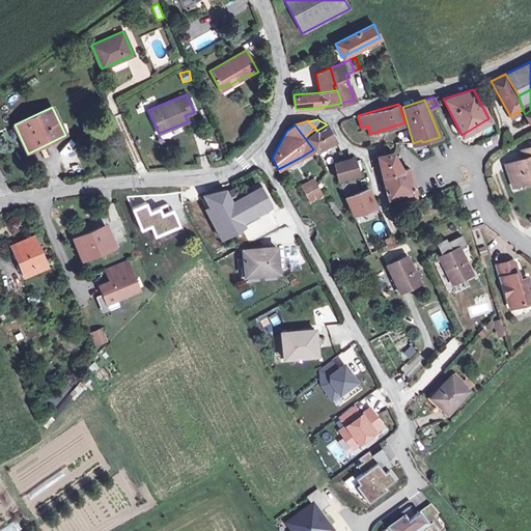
[(315,129),(304,137),(313,149),(334,138),(327,124),(316,131),(315,129)]
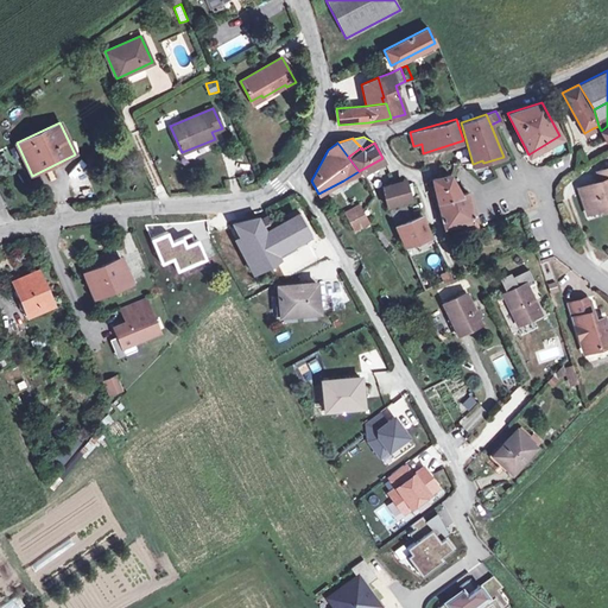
[(594,182),(578,187),(586,208),(595,204),(596,209),(607,204),(607,166),(597,170),(601,182),(594,184),(594,182)]
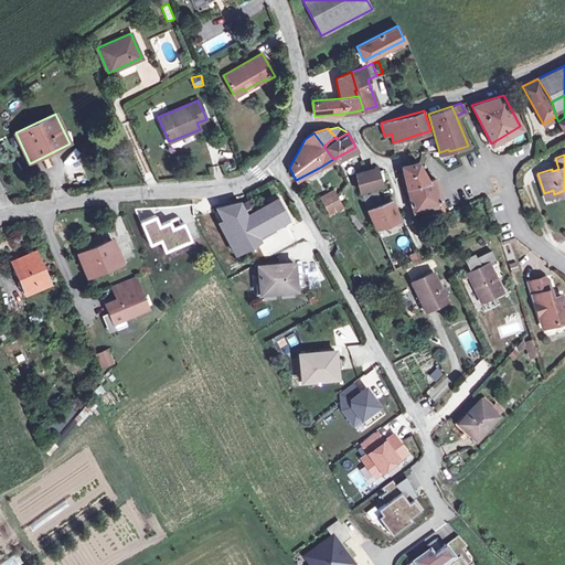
[(402,166),(406,187),(429,180),(428,179),(427,178),(418,161),(402,166)]
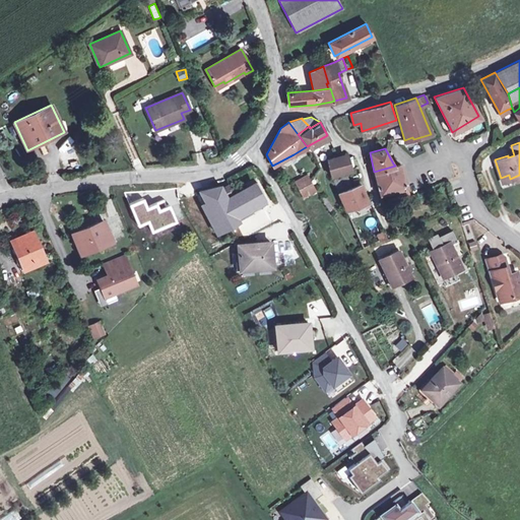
[(331,176),(349,169),(347,160),(345,155),(327,160),(331,176)]
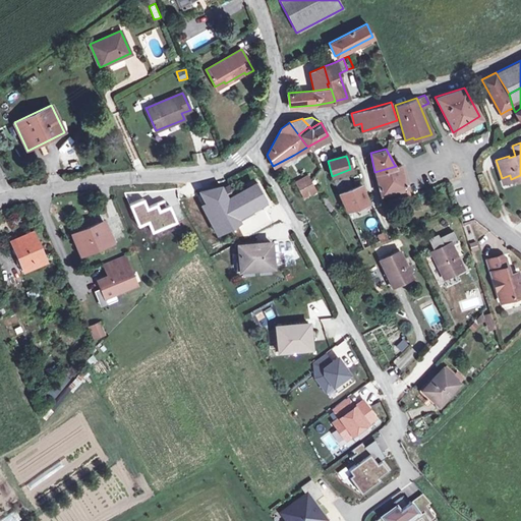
[(354,159),(348,161),(350,169),(357,167),(354,159)]
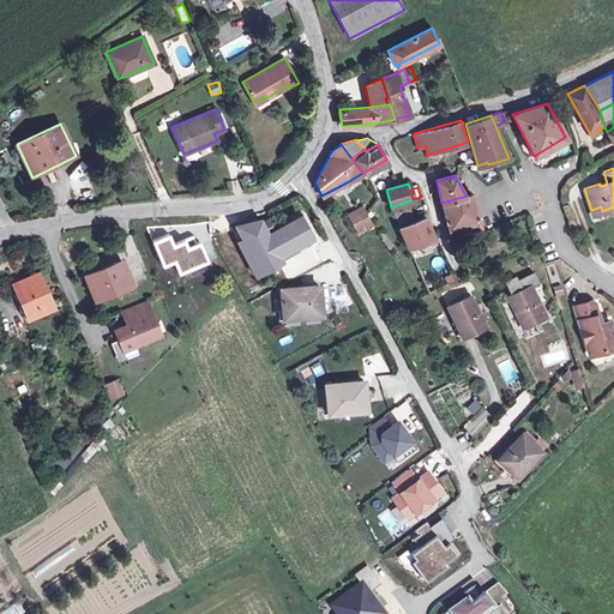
[(467,196),(441,203),(449,229),(473,223),(476,235),(483,232),(480,221),(473,193),(465,194),(467,196)]
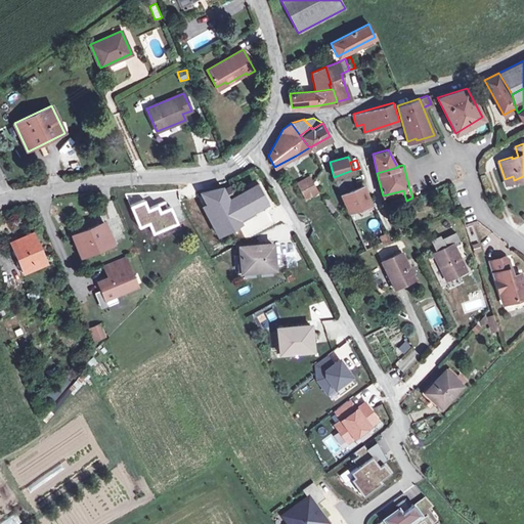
[(297,181),(300,186),(312,180),(309,175),(297,181)]
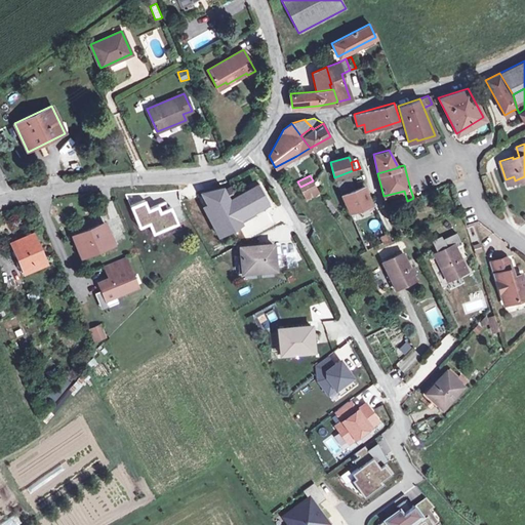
[(353,188),(349,175),(335,180),(340,193),(353,188)]
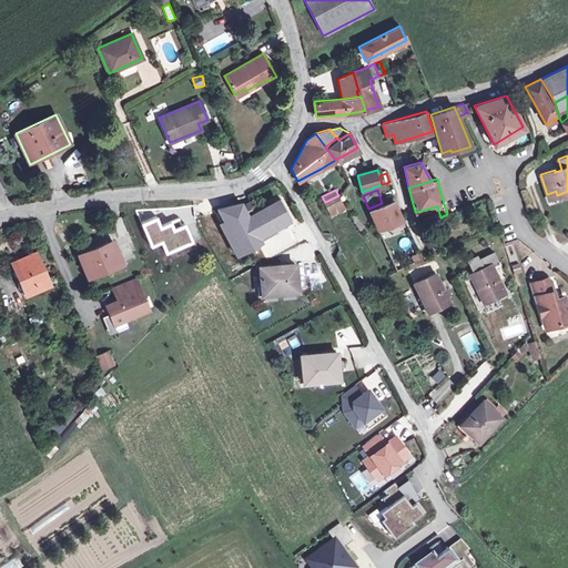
[(275,201),(272,193),(266,195),(270,203),(275,201)]
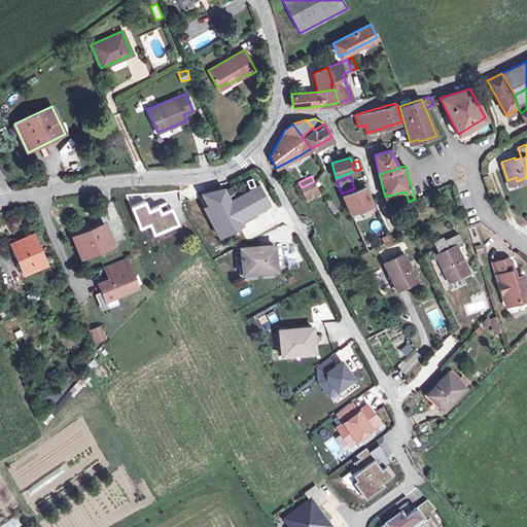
[(320,192),(314,181),(302,187),(308,200),(320,192)]
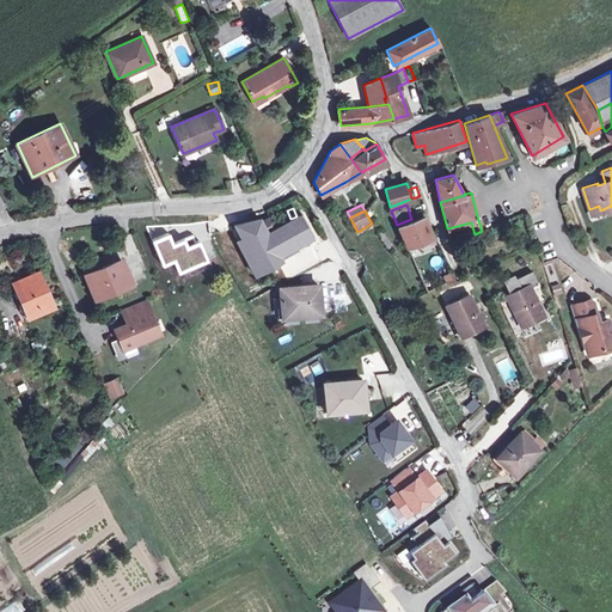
[(270,215),(261,221),(267,232),(276,226),(270,215)]
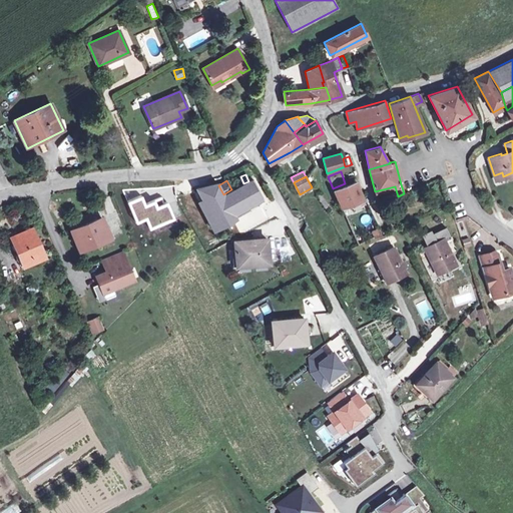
[(362,198),(355,181),(333,190),(341,206),(362,198)]
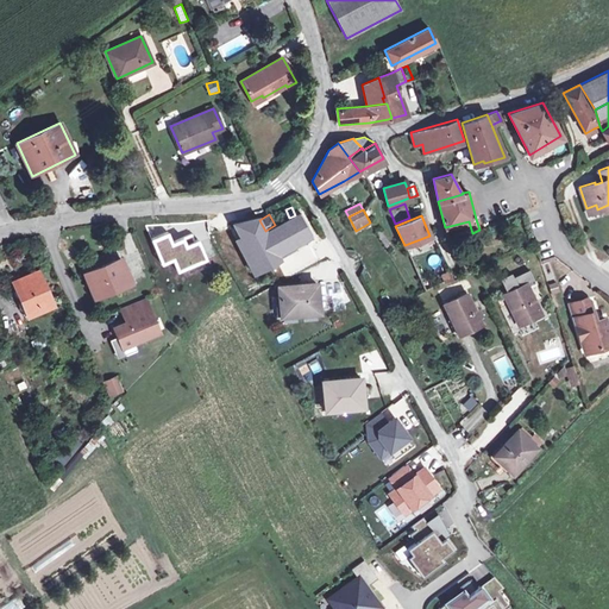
[(265,231),(259,220),(257,217),(232,223),(253,262),(275,250),(265,232),(265,231)]
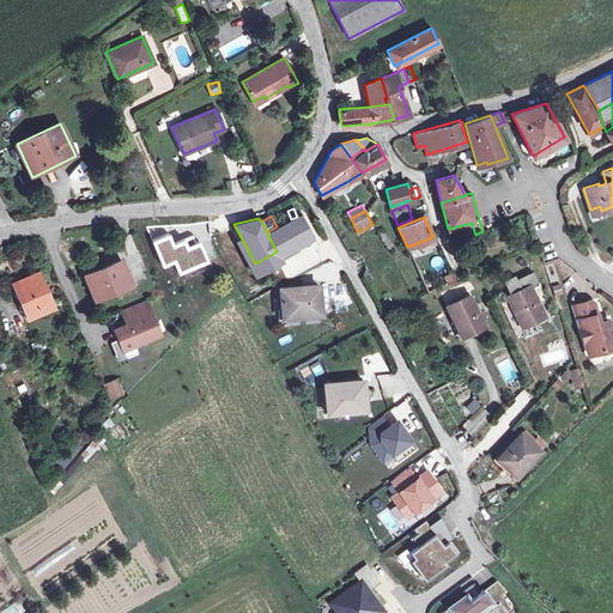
[(292,220),(267,234),(277,252),(302,238),(292,220)]
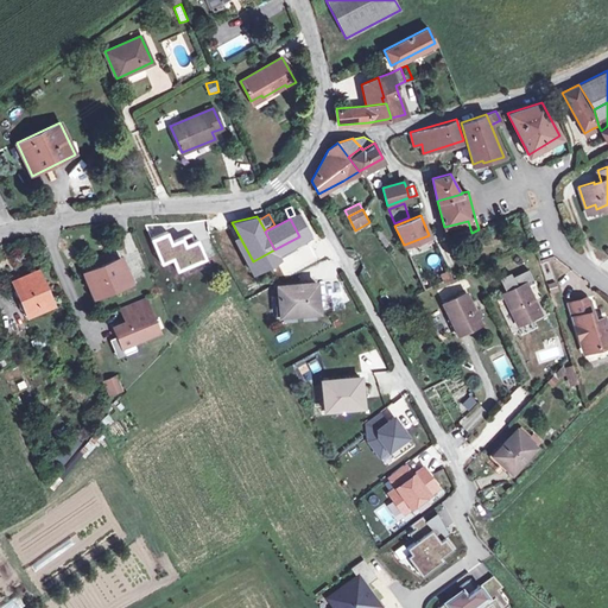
[(130,280),(120,258),(84,272),(94,295),(130,280)]
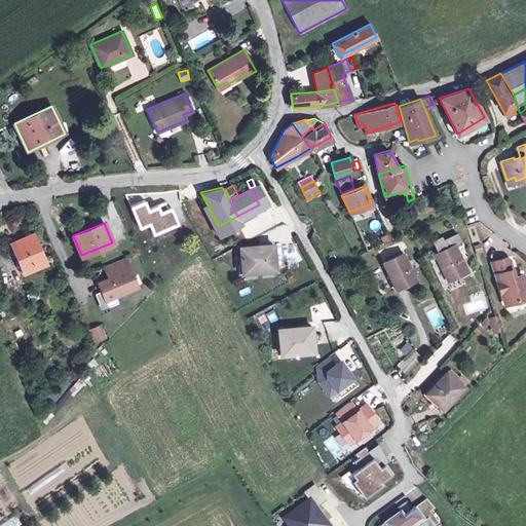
[(23,243),(12,248),(24,272),(45,263),(32,232),(20,237),(23,243)]
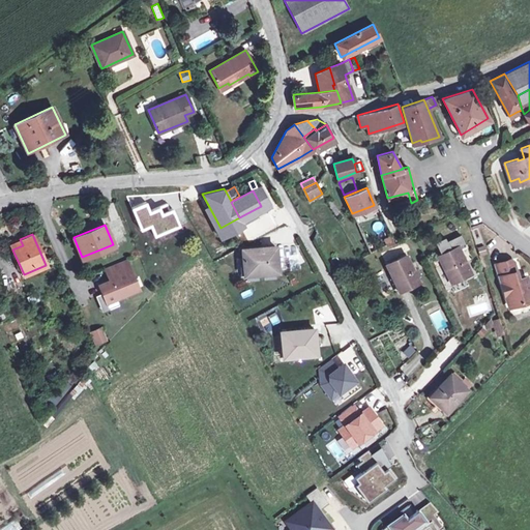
[(384,245),(392,242),(389,234),(381,237),(384,245)]
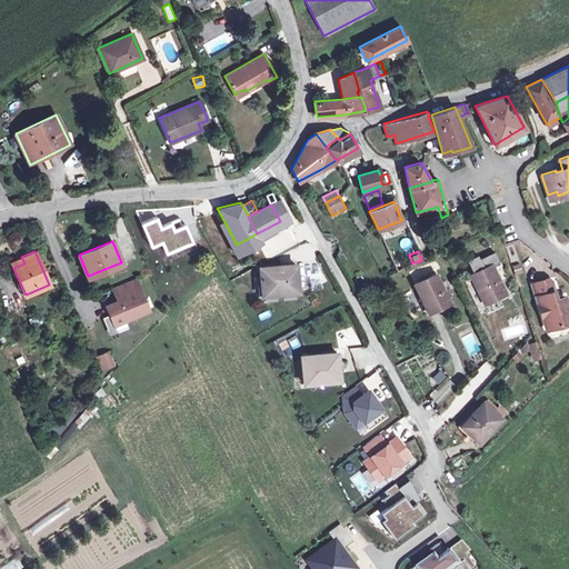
[(11,262),(13,268),(25,263),(21,257),(11,262)]
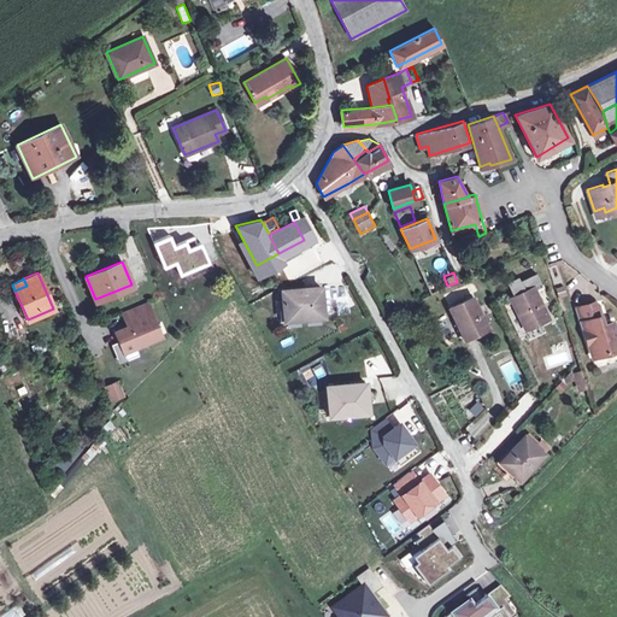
[(291,309),(291,319),(323,316),(321,286),(282,289),(283,310),(291,309)]
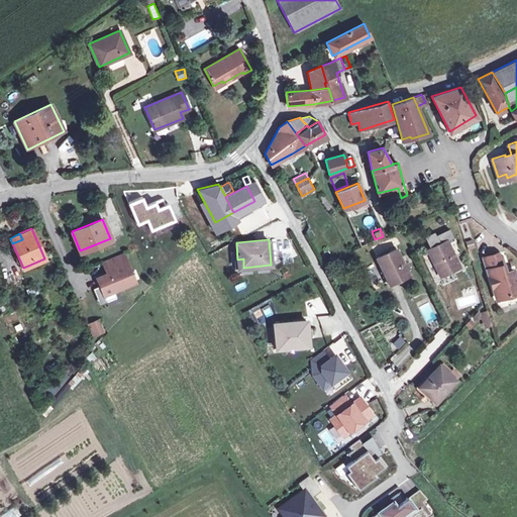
[(427,249),(439,276),(448,272),(459,267),(446,239),(427,249)]
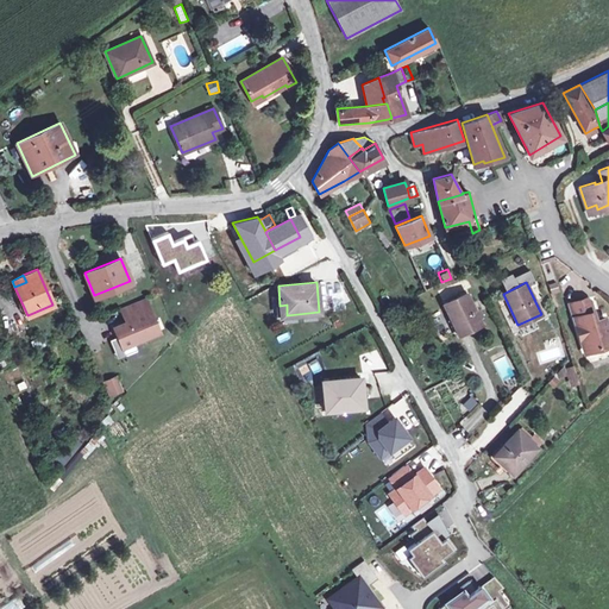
[(481,322),(466,293),(443,303),(458,334),(481,322)]
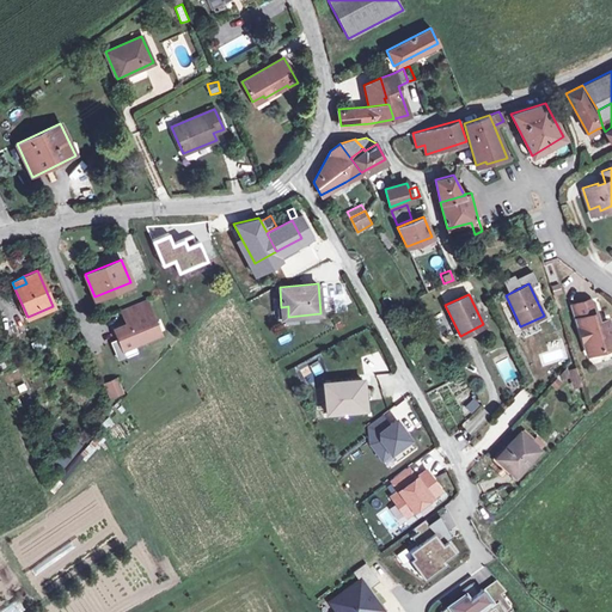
[(597,322),(591,301),(587,299),(571,304),(585,353),(611,343),(611,326),(611,325),(607,326),(605,318),(597,322)]
